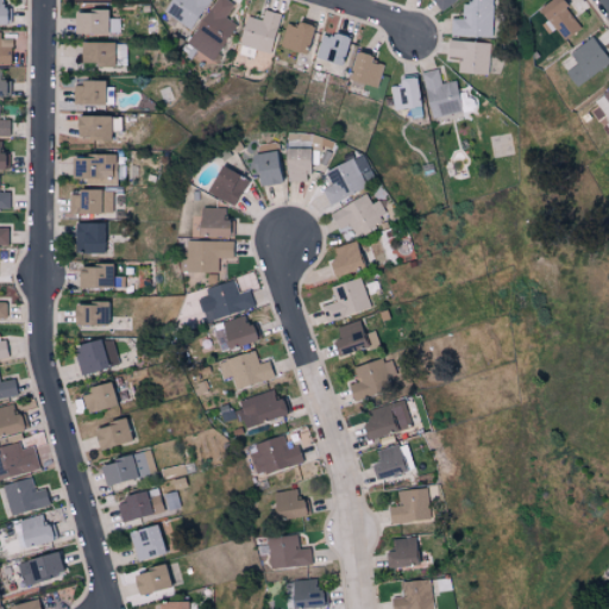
[(12,8),(2,8),(2,0),(0,0),(0,24),(11,25),(12,8)]
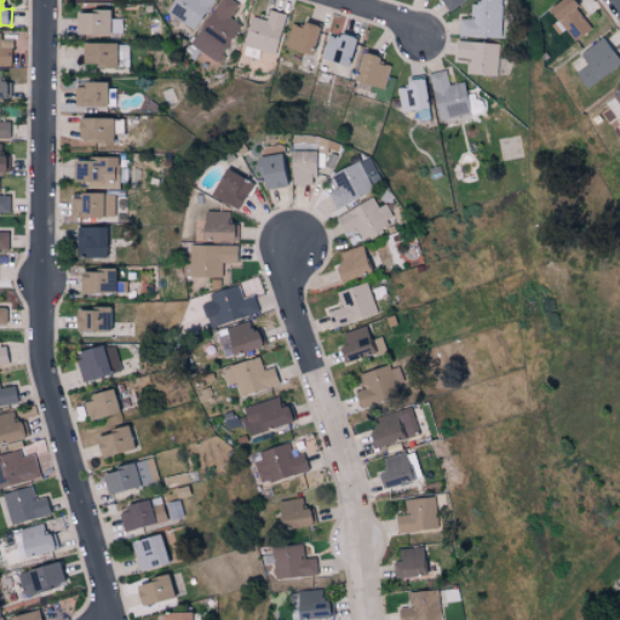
[(173,0),(166,13),(196,30),(212,0),(173,0)]
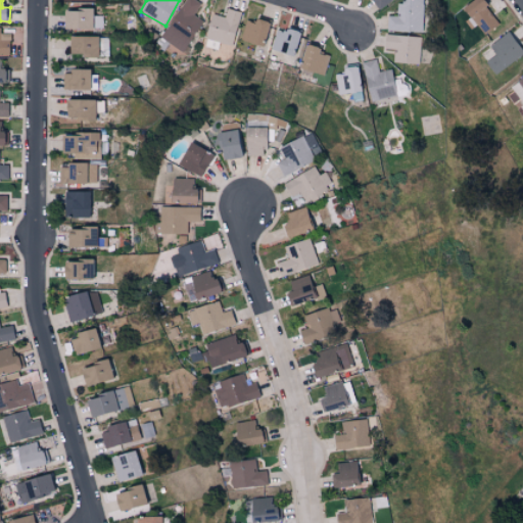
[(182,52),(202,21),(193,14),(200,4),(194,0),(185,0),(160,38),(182,52)]
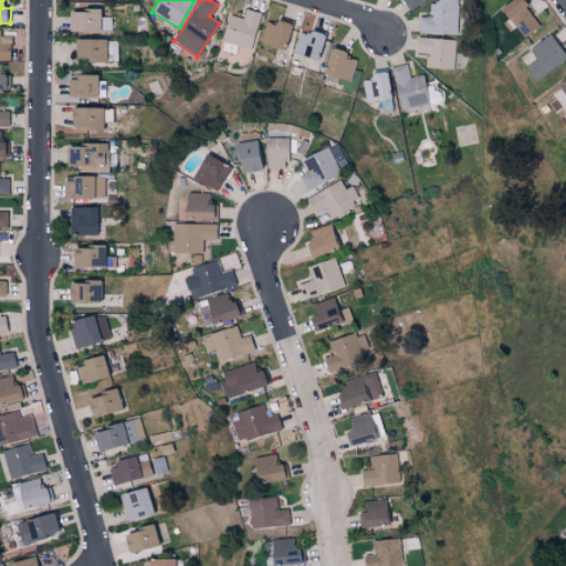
[(400,0),(410,11),(425,0),(400,0)]
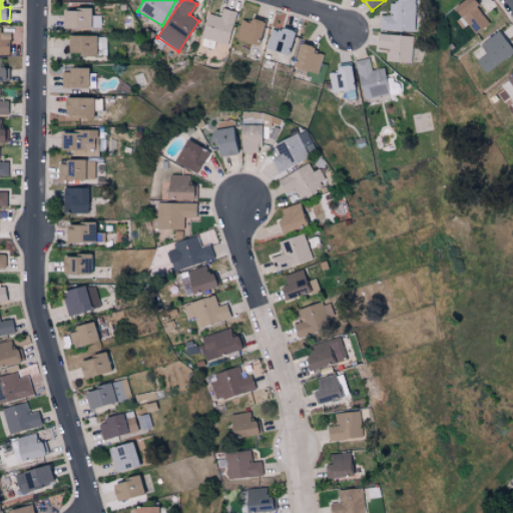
[(379,30),(415,31),(415,0),(396,0),(397,3),(390,3),(390,16),(380,16),(379,30)]
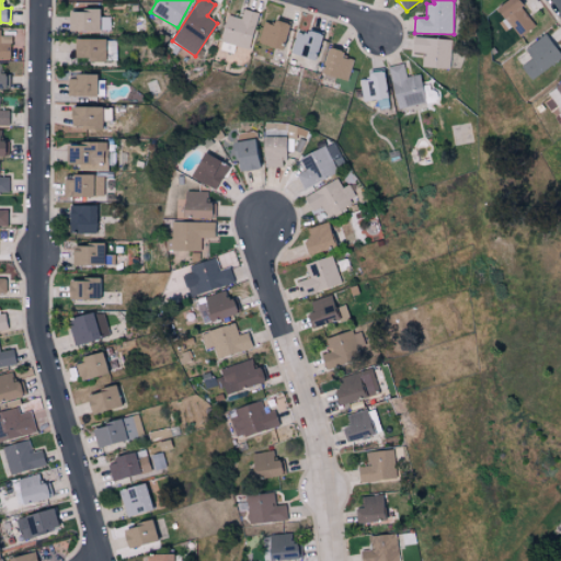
[(519,36),(535,25),(515,0),(505,0),(492,10),(507,31),(513,27),(519,36)]
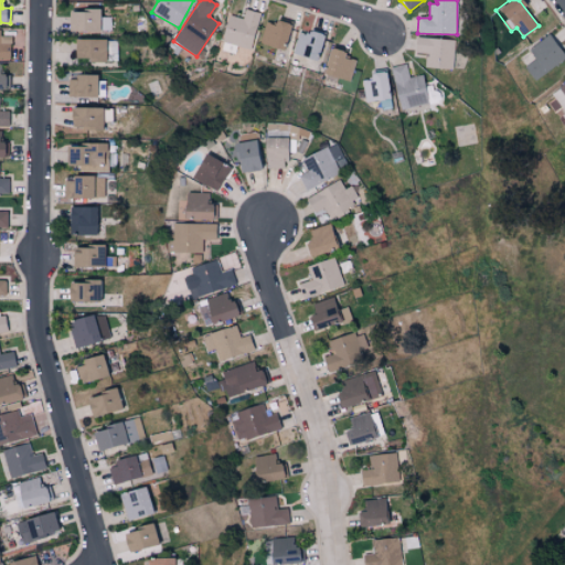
[(98,10),(67,11),(68,33),(109,31),(109,18),(99,18),(98,10)]
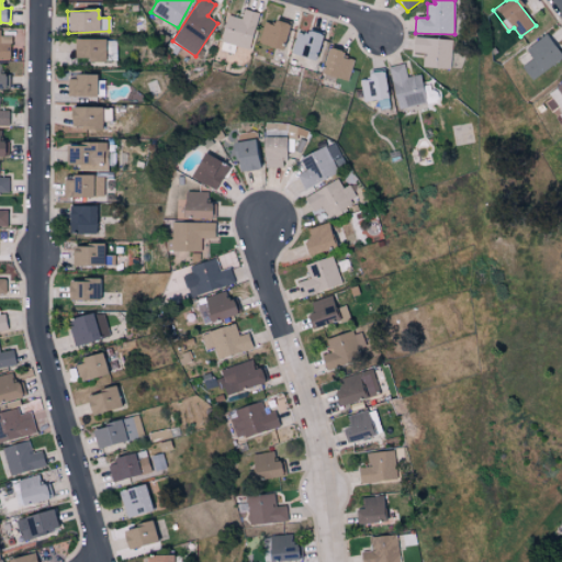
[(225,15),(221,43),(251,48),(257,12),(244,10),(242,19),(225,15)]
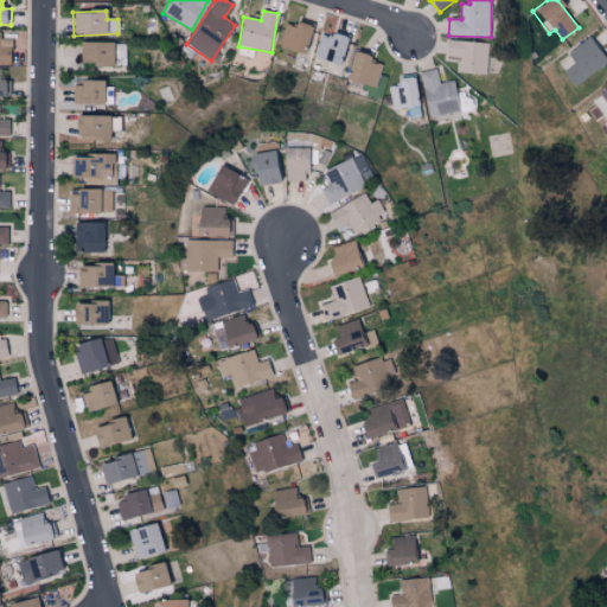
[(285,24),(279,48),(304,55),(312,26),(295,21),(294,26),(285,24)]
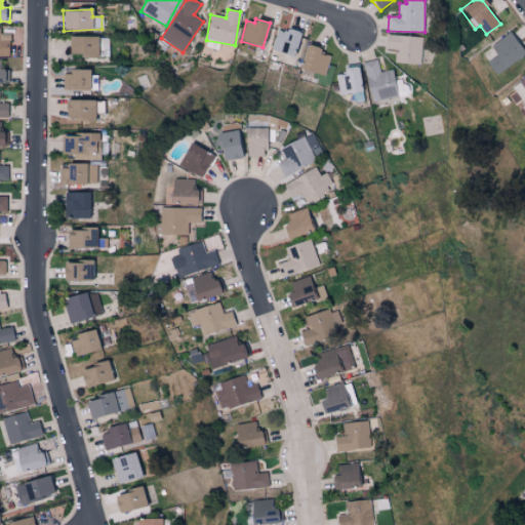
[(0,54),(10,55),(10,34),(1,34),(1,28),(0,27),(0,54)]
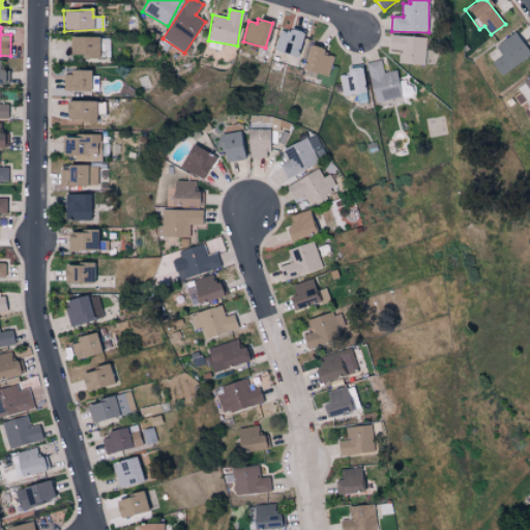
[(281,29),(274,52),(297,57),(302,34),(281,29)]
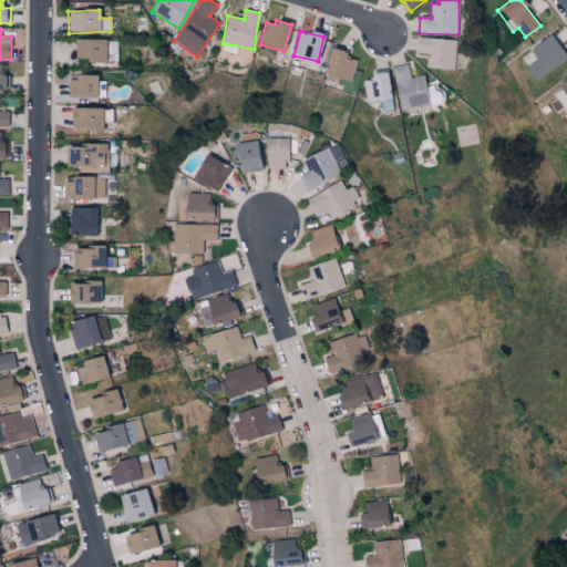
[(535,80),(566,60),(566,59),(554,34),(529,49),(536,60),(526,66),(535,80)]
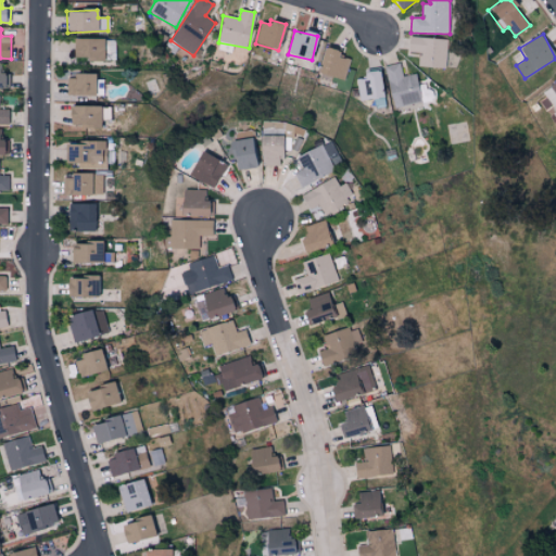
[(445,68),(446,39),(408,37),(408,53),(419,53),(418,67),(445,68)]
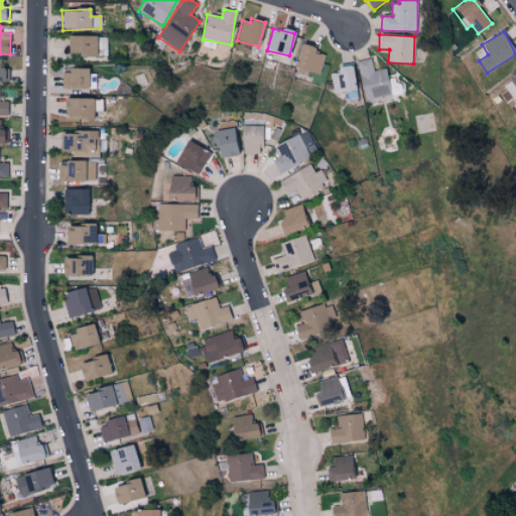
[(68,56),(95,55),(95,37),(68,37),(68,56)]
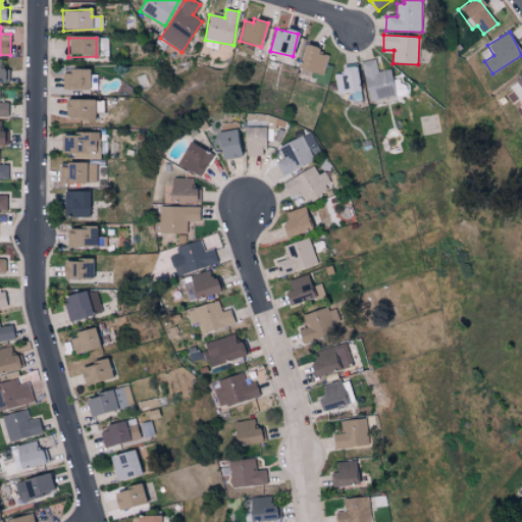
[(317,54),(318,48),(303,45),(299,70),(324,75),(327,56),(317,54)]
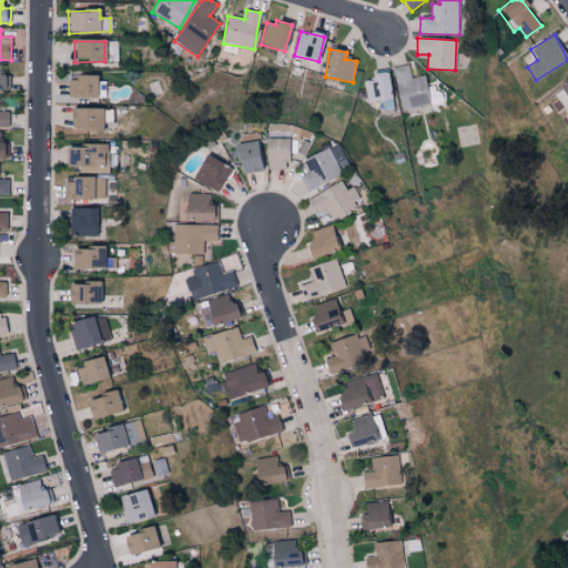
[(0,90),(10,90),(10,74),(1,74),(1,63),(0,63),(0,90)]
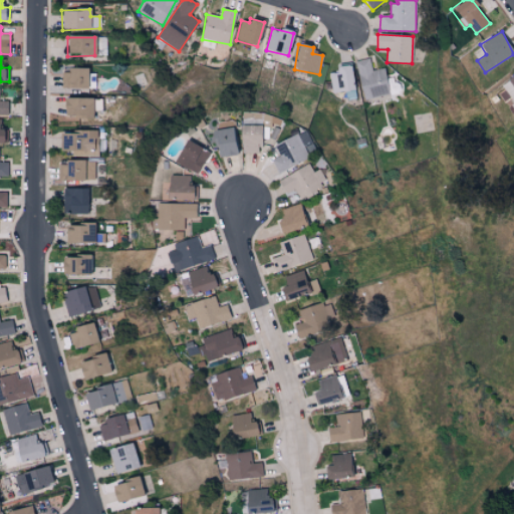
[(390,94),(386,68),(371,70),(369,58),(355,61),(361,99),(390,94)]
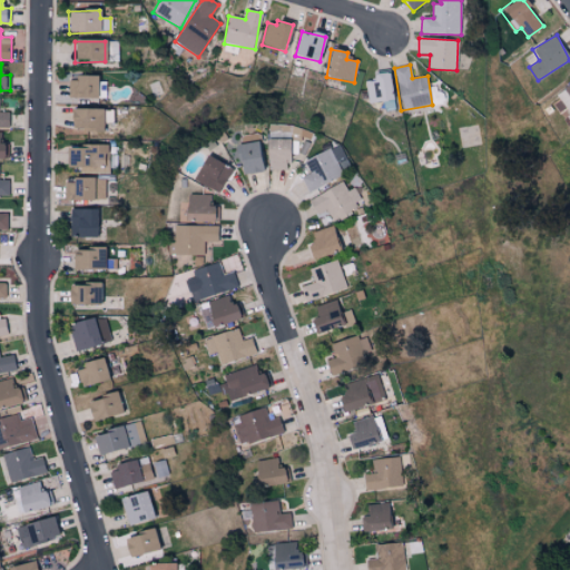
[(373,80),(364,81),(369,104),(392,100),(387,72),(372,75),(373,80)]
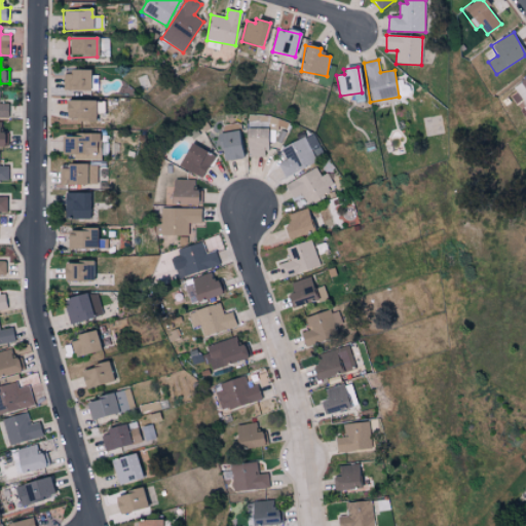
[(98,73),(64,72),(63,90),(97,91),(98,73)]
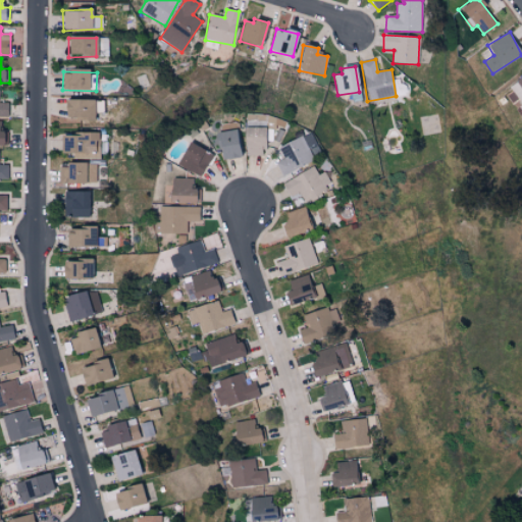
[(521,100),(521,76),(510,86),(521,102),(521,100)]
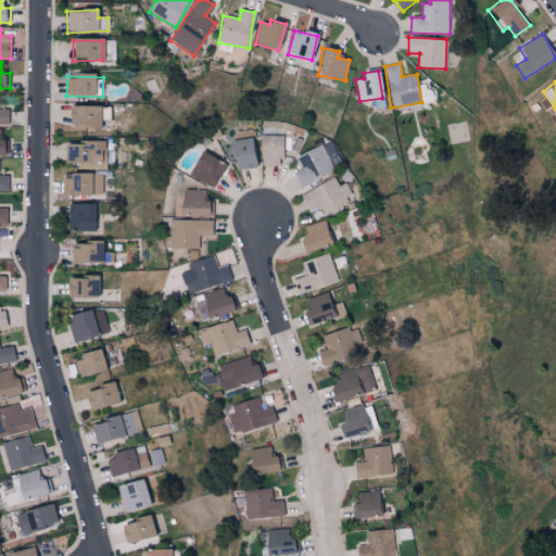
[(99,108),(70,106),(68,127),(98,128),(99,108)]
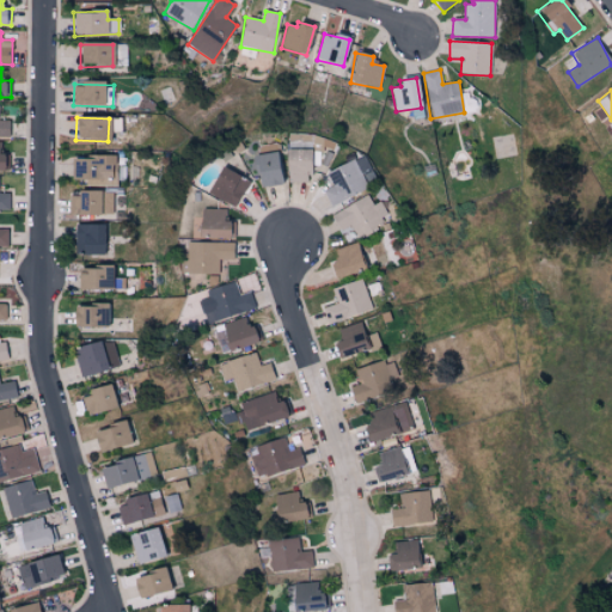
[(0,136),(10,138),(10,121),(0,120),(0,136)]
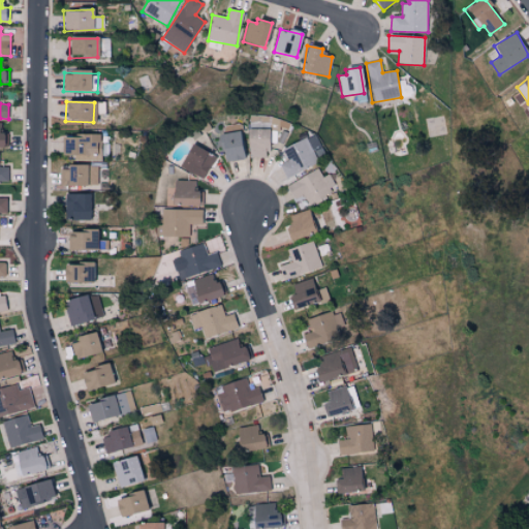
[(8,134),(0,133),(0,131),(0,123),(0,147),(7,148),(8,134)]
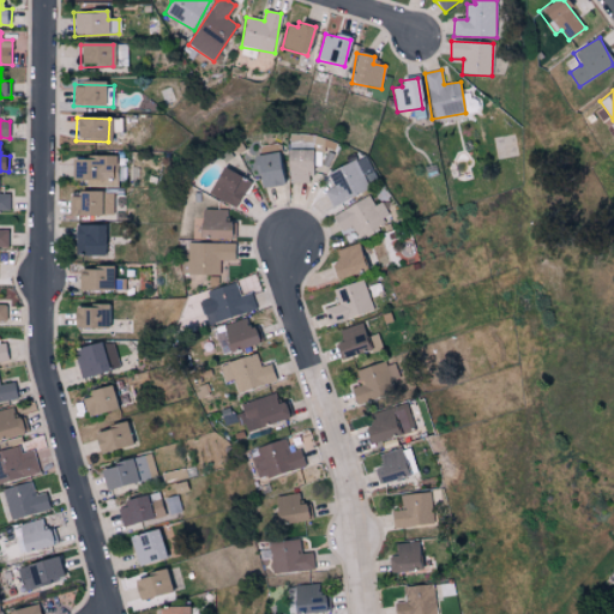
[(287,151),(288,184),(312,182),(312,150),(287,151)]
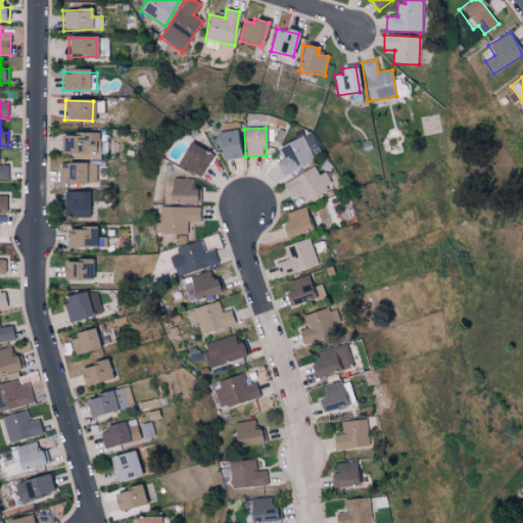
[(61,135),(61,154),(74,154),(74,159),(101,158),(100,134),(61,135)]
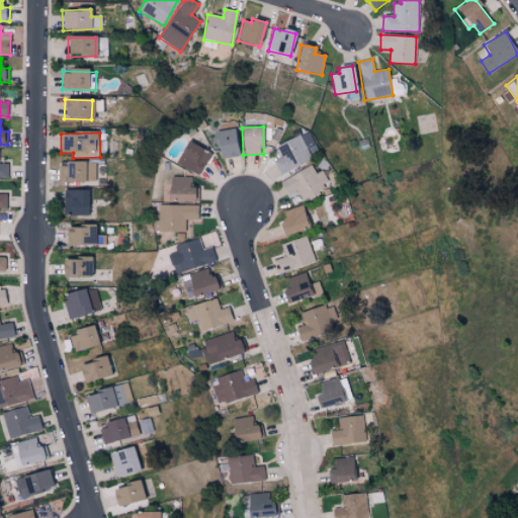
[(280,174),(313,159),(300,135),(277,146),(283,157),(274,161),(280,174)]
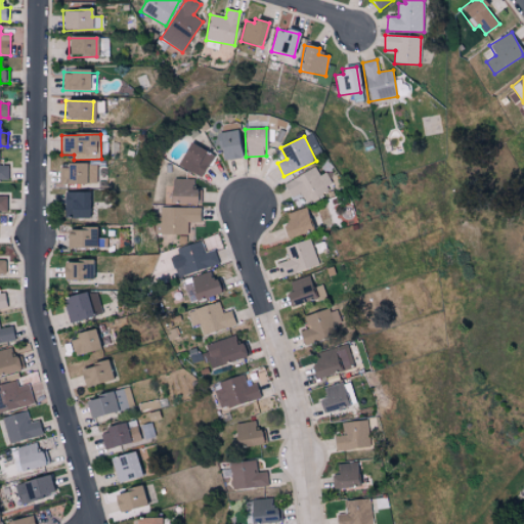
[(213,156),(189,142),(177,166),(201,178),(213,156)]
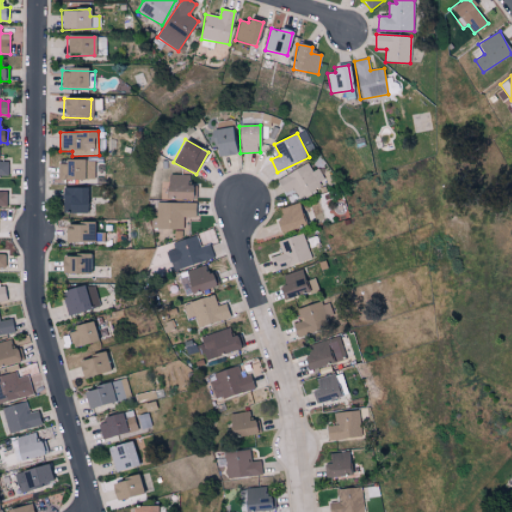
[(58,180),(94,180),(95,162),(58,161),(58,180)]
